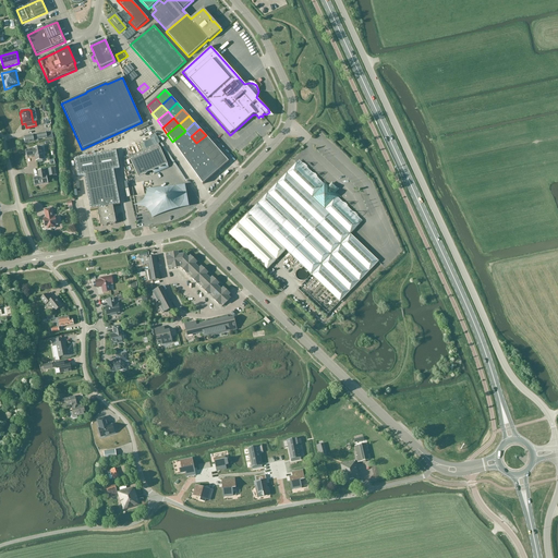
[(191,136),(185,131),(172,142),(178,148),(191,136)]
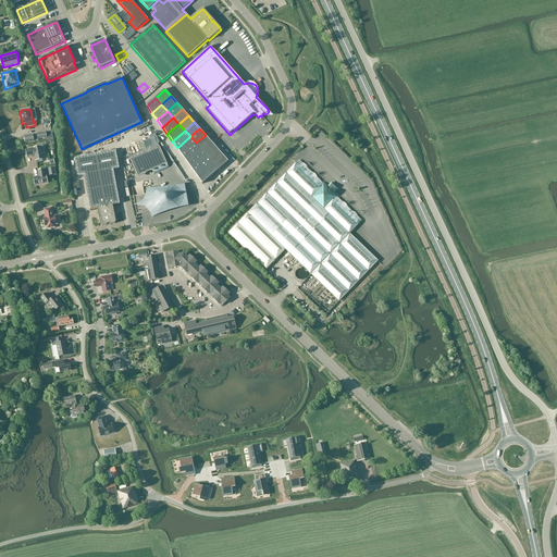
[(52,132),(37,134),(24,136),(26,143),(38,140),(38,139),(47,138),(47,139),(53,138),(52,132)]
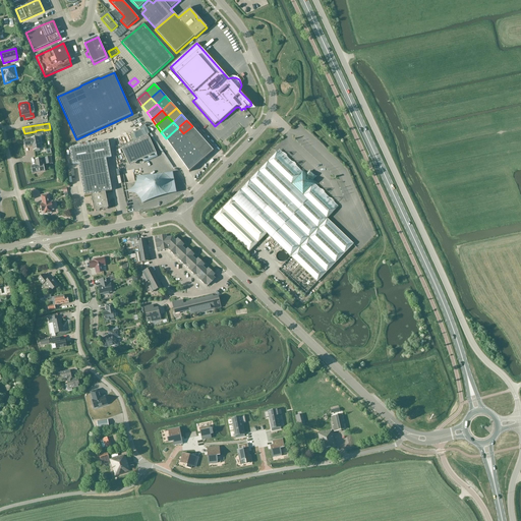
[(183,133),(189,139),(197,132),(192,126),(183,133)]
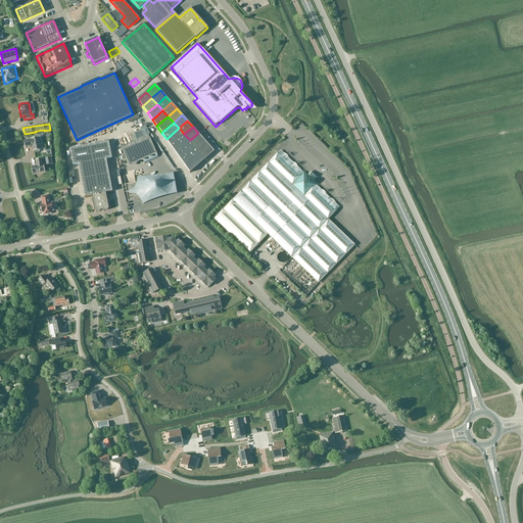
[(184,134),(179,128),(167,139),(171,146),(184,134)]
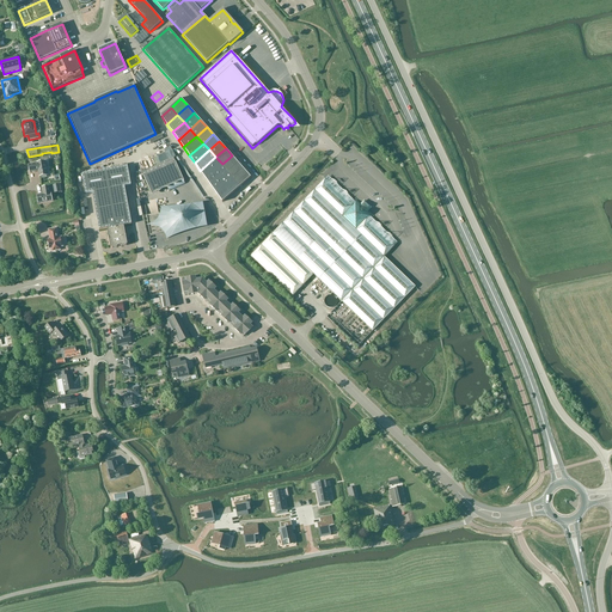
[(157,165),(171,159),(176,157),(172,151),(169,152),(153,159),(157,165)]
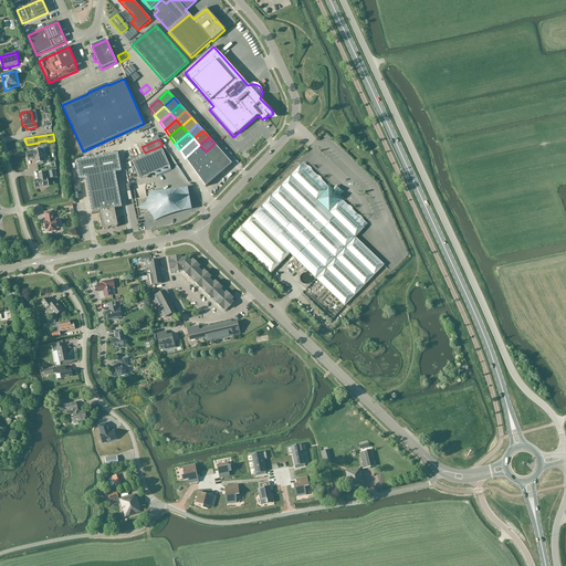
[(206,152),(211,158),(220,150),(215,144),(206,152)]
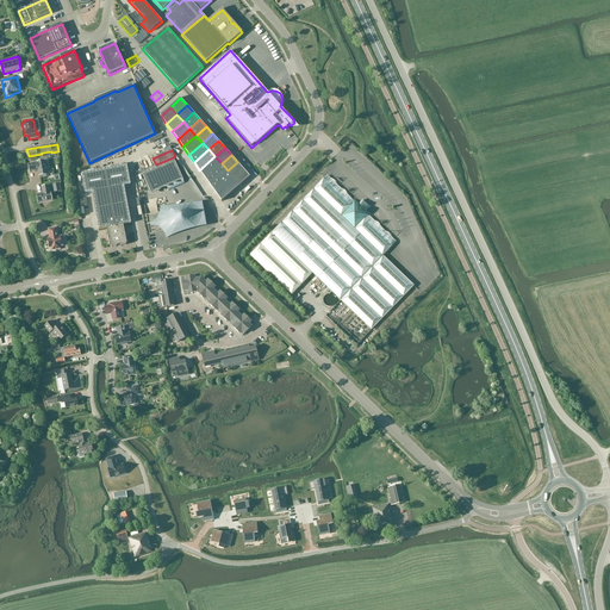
[(222,163),(215,156),(199,170),(205,179),(222,163)]
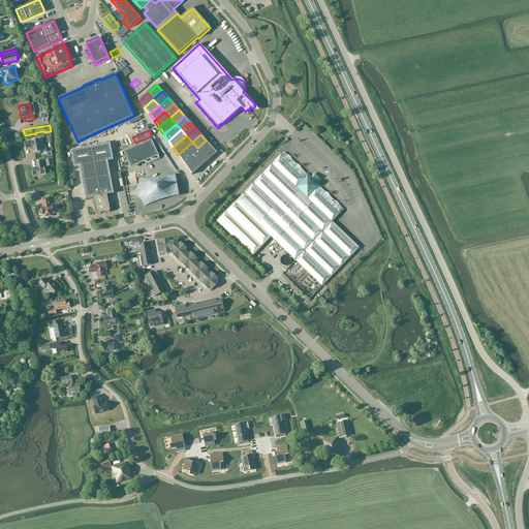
[(150,136),(123,149),(130,166),(144,160),(147,165),(160,159),(150,136)]
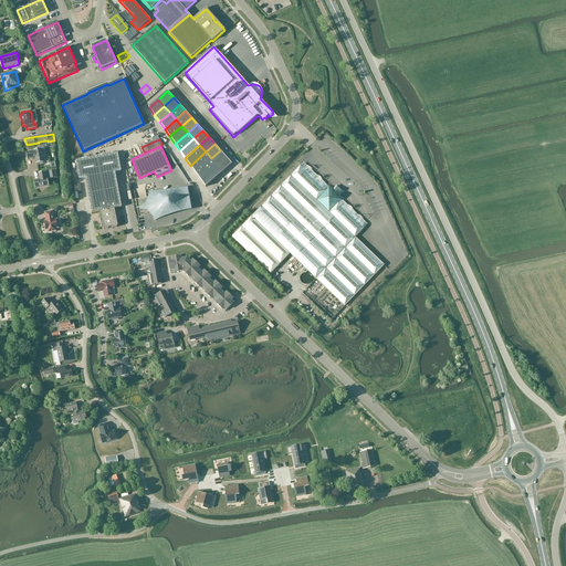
[(34,152),(27,153),(28,159),(34,158),(33,157),(35,157),(37,164),(44,163),(41,149),(34,150),(34,152)]
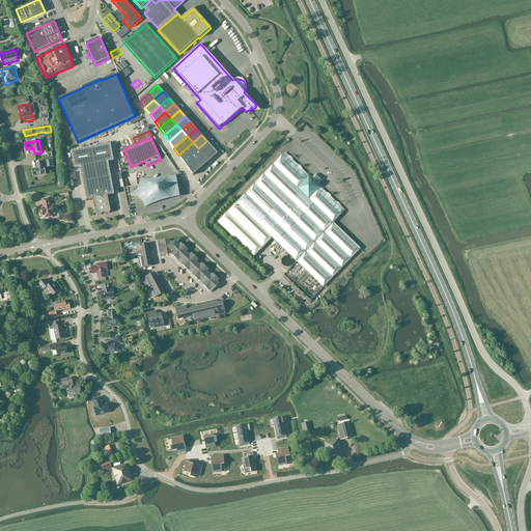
[(206,141),(198,148),(203,155),(213,147),(206,141)]
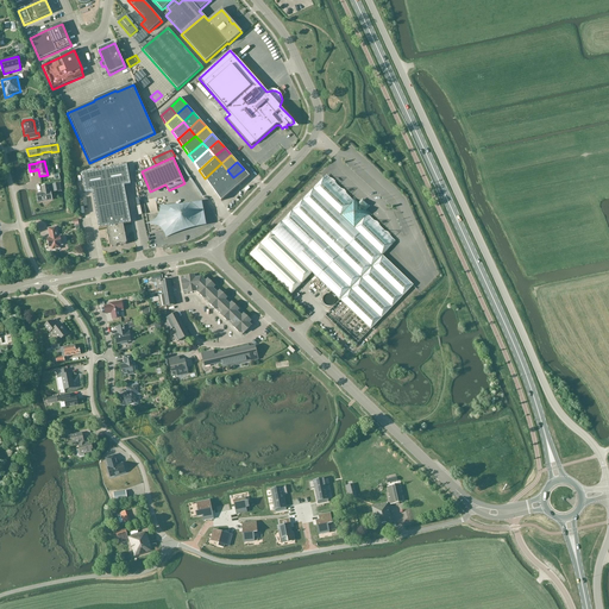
[(227,170),(221,163),(205,179),(211,186),(227,170)]
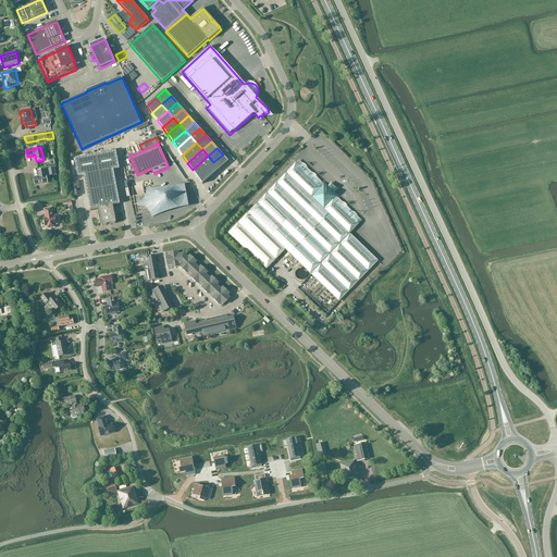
[(116,151),(75,159),(78,176),(84,175),(90,210),(98,209),(101,225),(102,226),(107,225),(108,224),(109,224),(111,224),(115,224),(116,222),(113,206),(120,205),(113,170),(120,169),(116,151)]
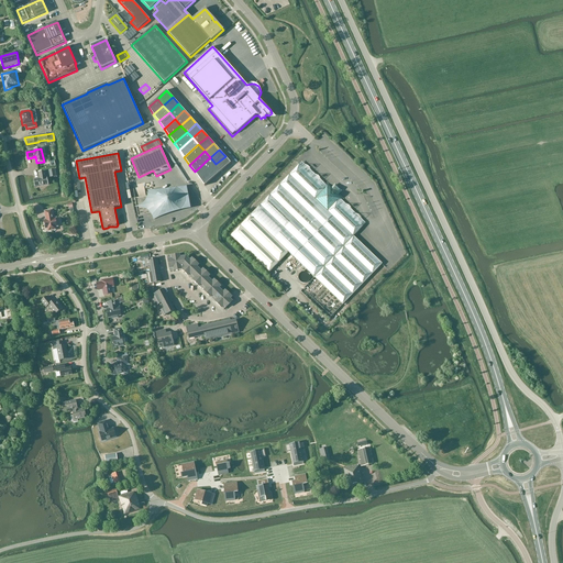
[(231,163),(225,156),(216,164),(222,170),(231,163)]
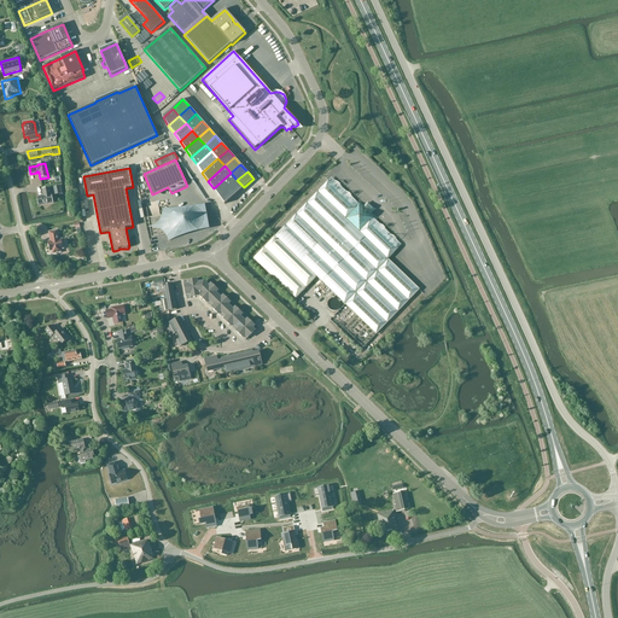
[(237,180),(231,173),(214,188),(219,197),(237,180)]
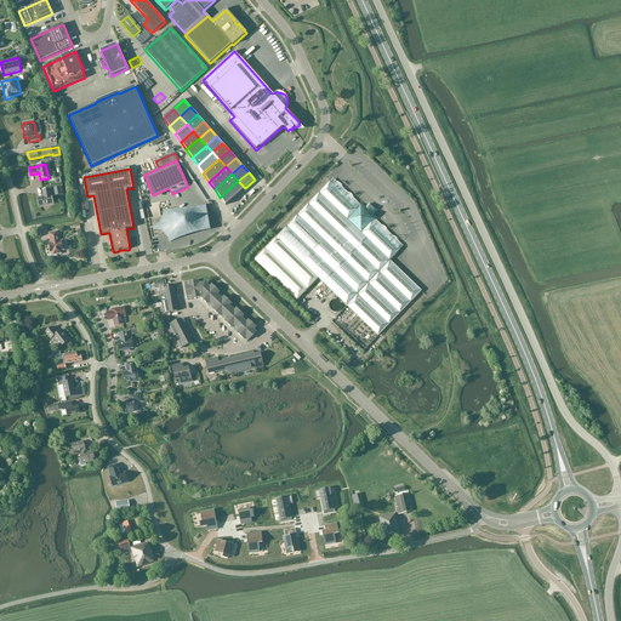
[(245,188),(238,181),(220,198),(226,205),(245,188)]
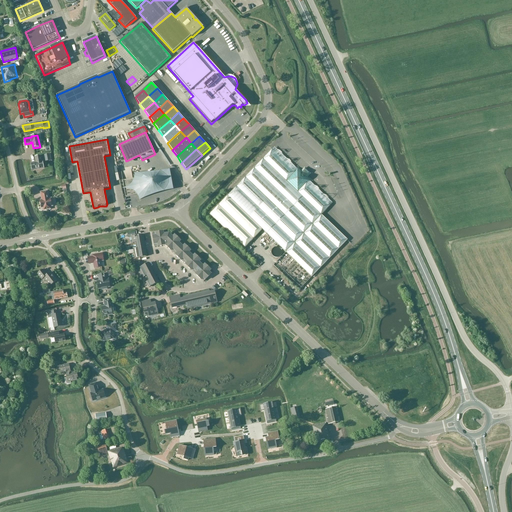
[(347,240),(321,215),(330,206),(308,185),(312,181),(308,177),(310,174),(304,169),(302,171),(297,167),(294,171),(272,150),(210,214),(245,248),(262,230),(312,277),(347,240)]
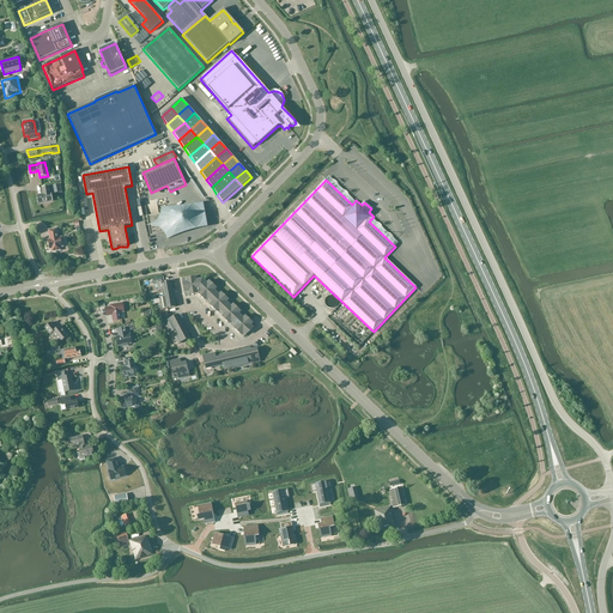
[(44,195),(37,196),(38,204),(53,201),(52,193),(50,193),(49,187),(42,188),(42,193),(43,193),(44,195)]
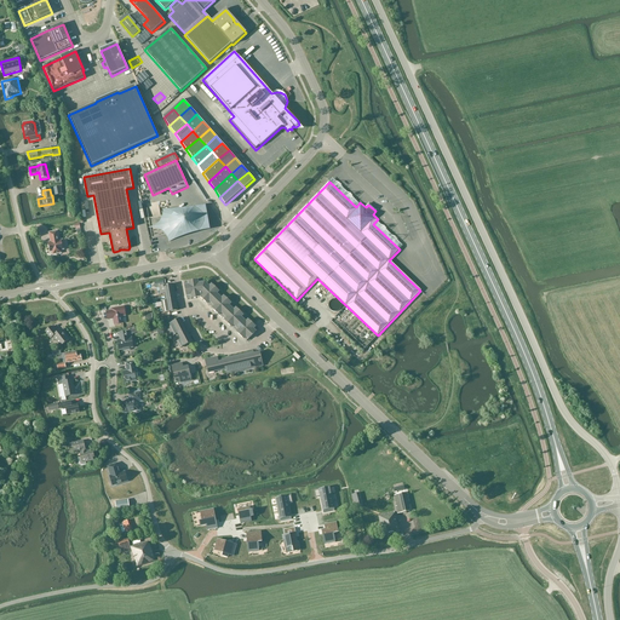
[(149,219),(153,239),(206,228),(202,208),(149,219)]
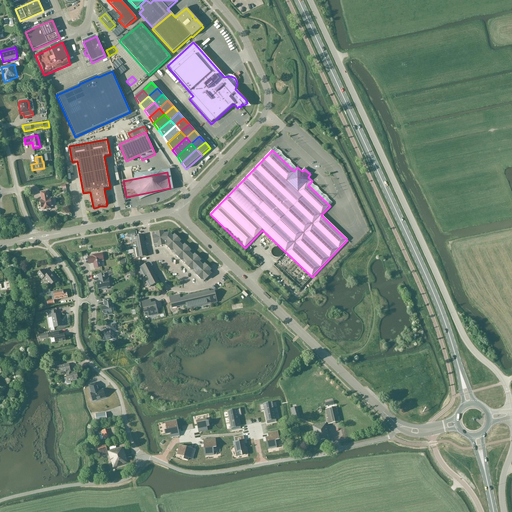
[(40,201),(41,209),(43,208),(44,210),(50,209),(50,207),(53,207),(51,198),(49,199),(47,191),(40,192),(42,200),(40,200),(40,201)]
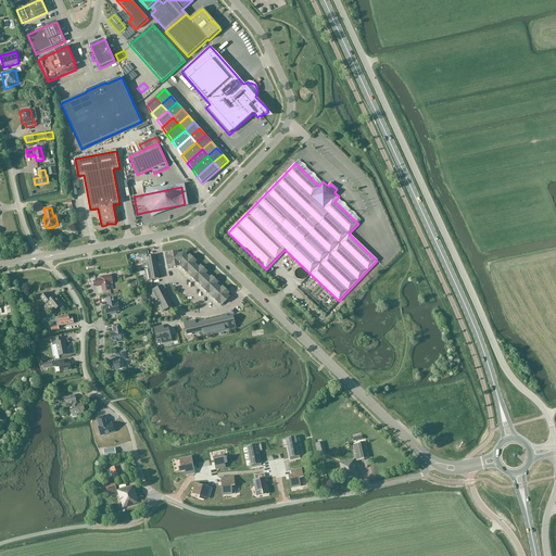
[(176,267),(179,266),(184,253),(181,253),(181,251),(178,252),(173,252),(176,267)]
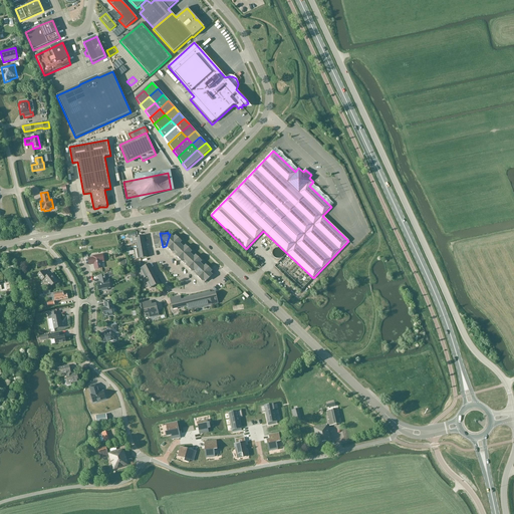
[(158,248),(163,247),(160,233),(156,234),(156,235),(153,235),(156,248),(158,247),(158,248)]
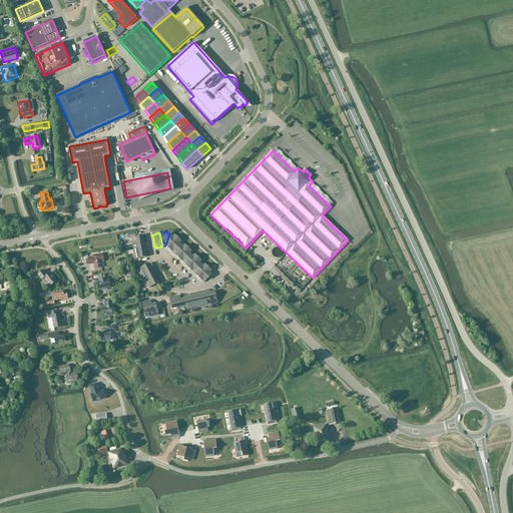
[(165,245),(168,248),(178,238),(175,235),(174,235),(172,233),(171,235),(169,233),(165,245)]
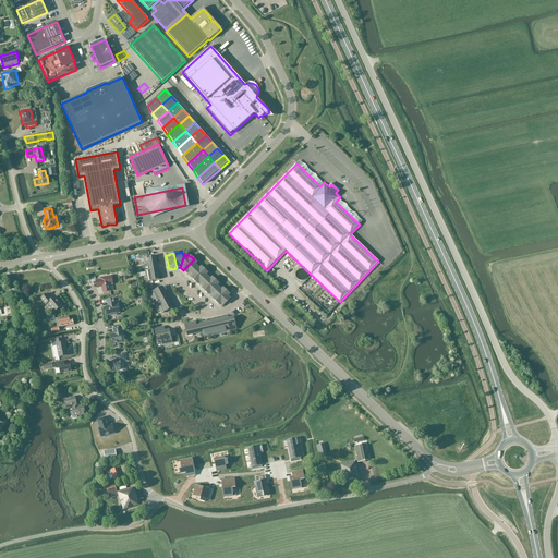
[(160,280),(156,256),(144,258),(144,259),(141,259),(142,266),(149,264),(150,270),(146,271),(148,282),(160,280)]
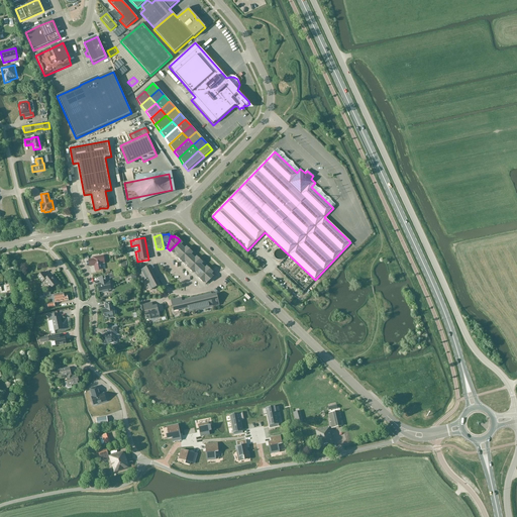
[(183,243),(180,240),(170,250),(173,253),(175,255),(184,245),(183,243)]
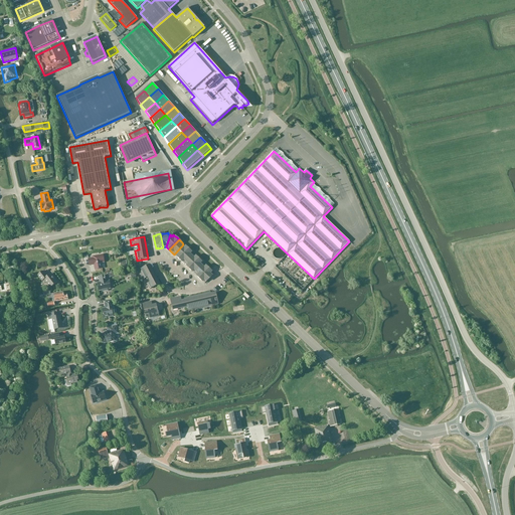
[(183,244),(174,254),(176,255),(176,256),(179,260),(189,249),(186,246),(185,246),(183,244)]
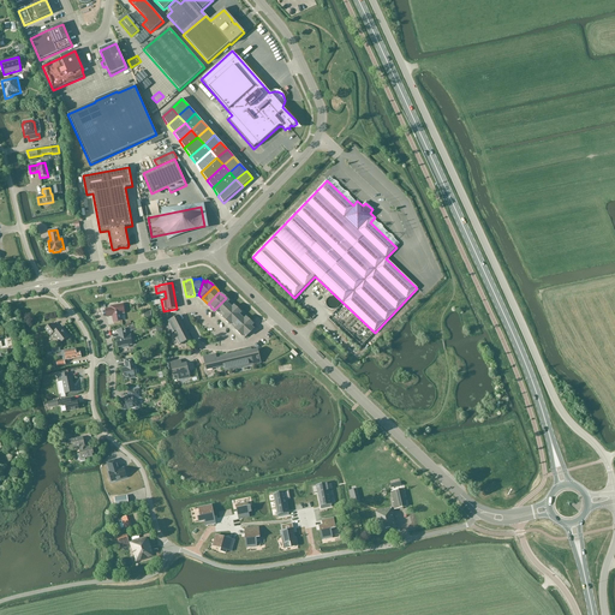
[(219,312),(220,315),(232,304),(230,302),(226,298),(214,310),(218,314),(219,312)]
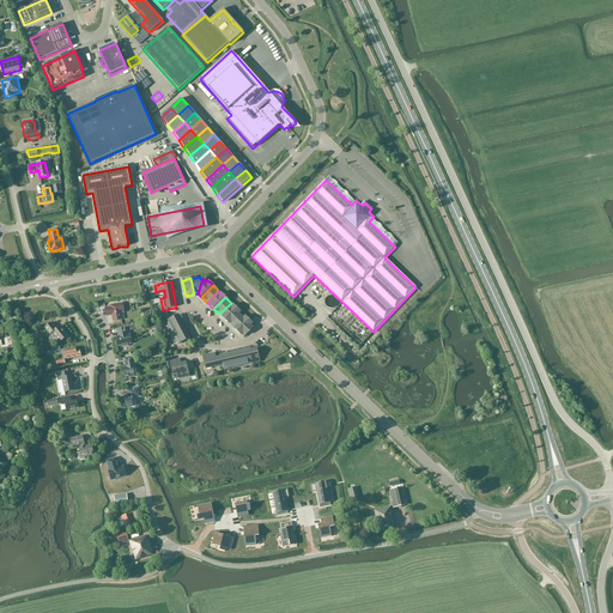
[(122,303),(110,305),(110,308),(105,308),(107,316),(113,315),(114,321),(122,320),(121,311),(123,311),(122,303)]
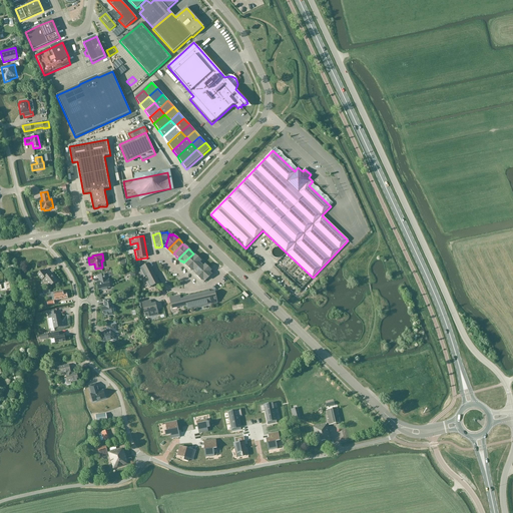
[(185,265),(188,268),(198,258),(195,254),(194,255),(193,253),(183,263),(185,265)]
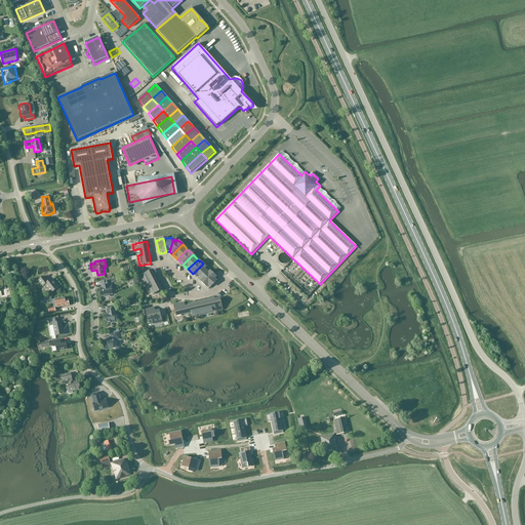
[(203,264),(193,274),(196,277),(197,277),(198,279),(208,270),(206,268),(206,267),(203,264)]
